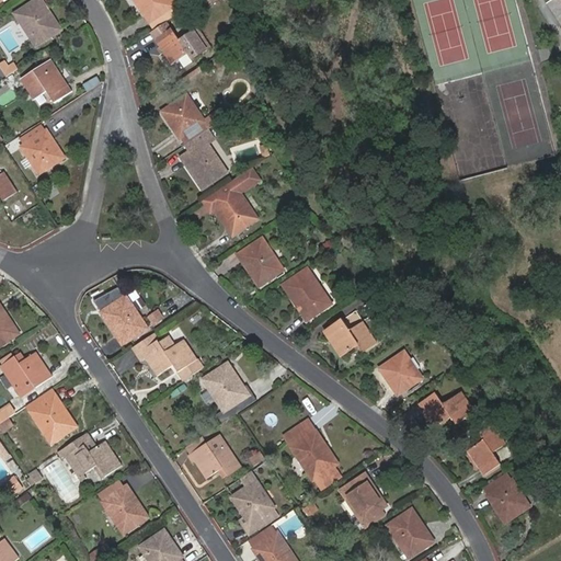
[(61,30),(43,0),(37,0),(16,14),(21,22),(23,20),(33,36),(31,37),(36,46),(61,30)]
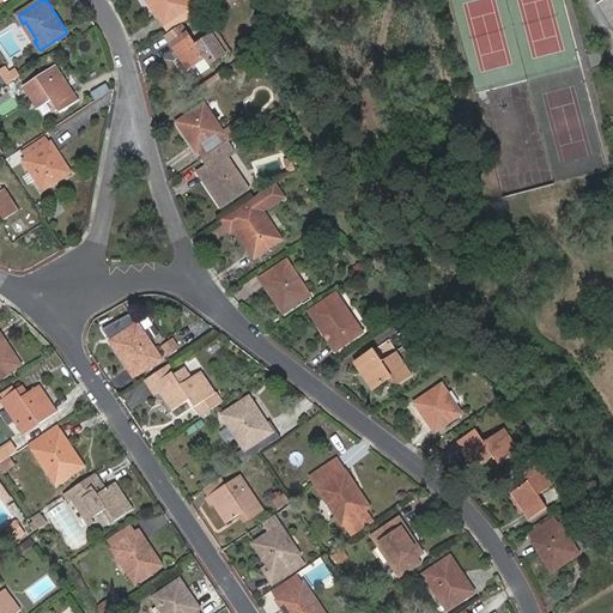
[(187,0),(149,0),(164,25),(192,6),(187,0)]
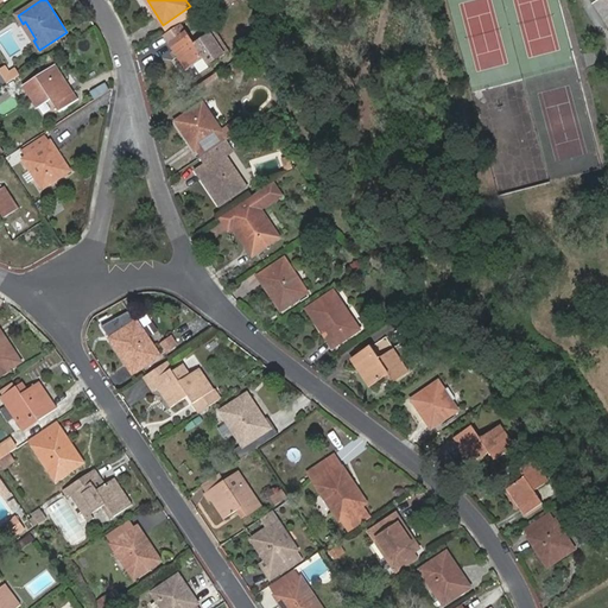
[(188,31),(170,43),(187,69),(204,57),(209,65),(229,51),(215,31),(195,43),(188,31)]
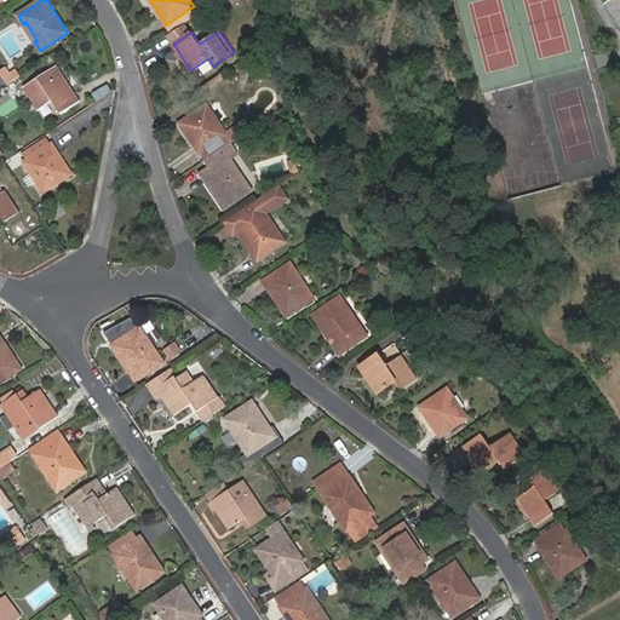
[(79,101),(57,65),(24,87),(39,109),(55,99),(62,112),(79,101)]
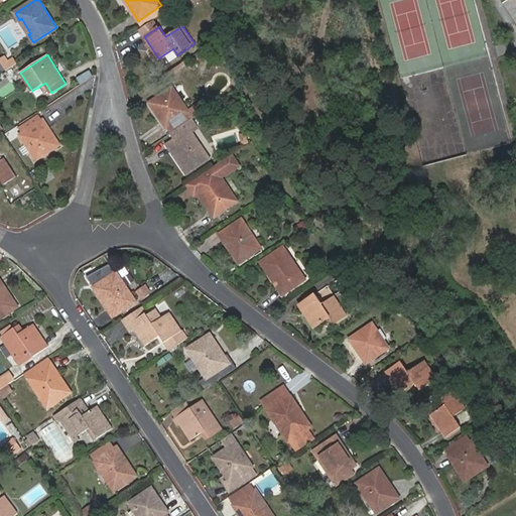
[(0,57),(0,60),(6,71),(17,63),(13,57),(8,60),(4,55),(0,57)]
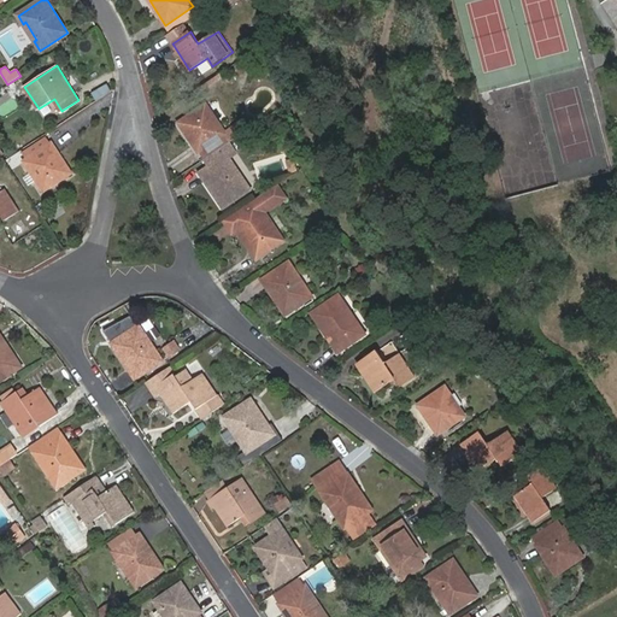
[(178,123),(199,153),(200,152),(216,141),(221,148),(230,142),(246,133),(240,124),(227,134),(222,127),(219,128),(211,115),(212,113),(206,104),(178,123)]
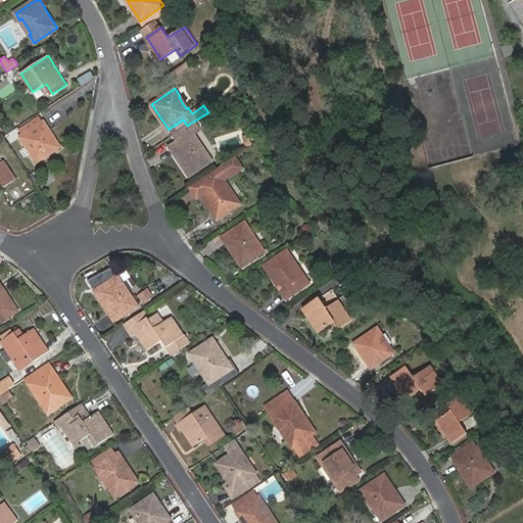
[(188,107),(180,96),(179,97),(186,108),(188,107)]
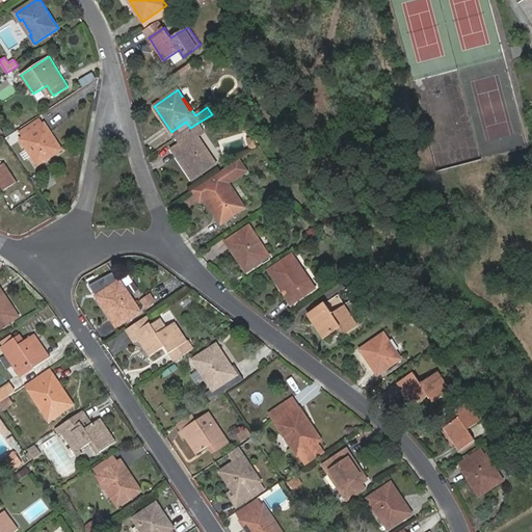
[(41,116),(17,132),(21,139),(45,124),(41,116)]
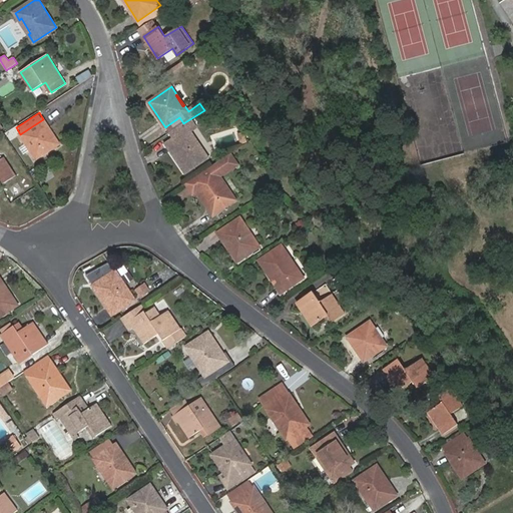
[(179,117),(166,126),(170,132),(183,123),(179,117)]
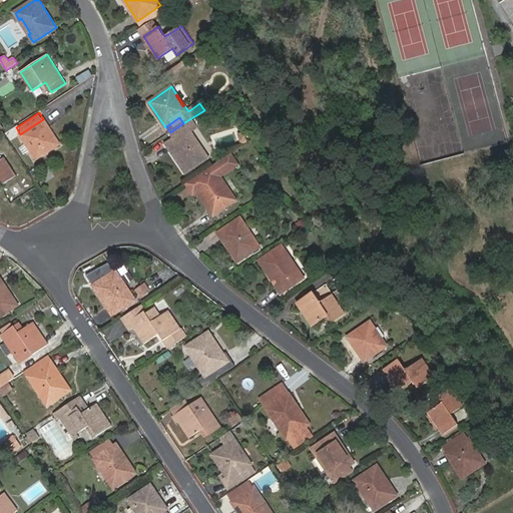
[(203,150),(200,151),(191,137),(194,135),(189,128),(195,124),(191,118),(183,123),(170,132),(174,138),(167,143),(186,172),(208,157),(203,150)]
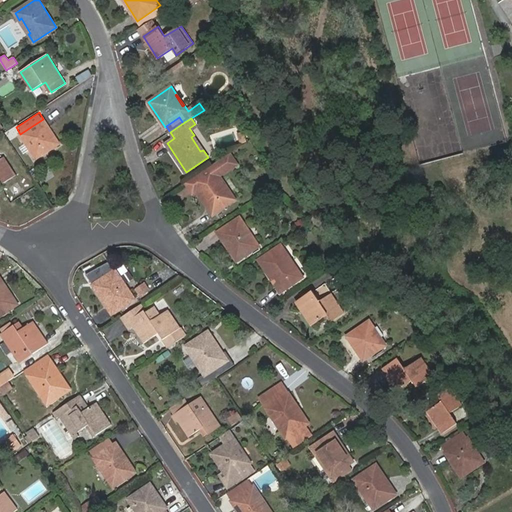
[(60,143),(43,119),(20,134),(25,142),(28,140),(33,150),(32,151),(37,159),(60,143)]
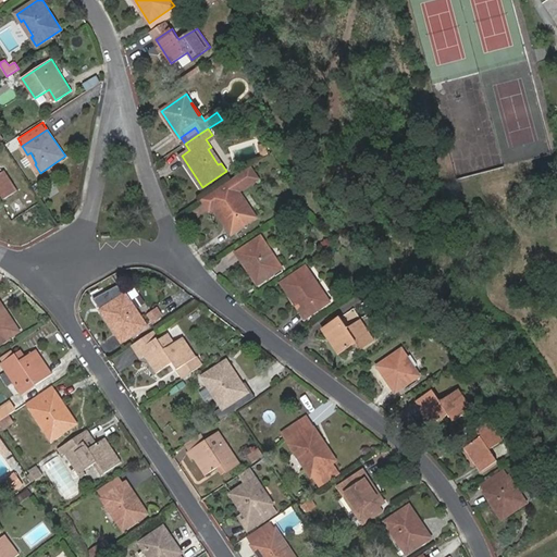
[(259,146),(261,155),(269,153),(265,144),(259,146)]
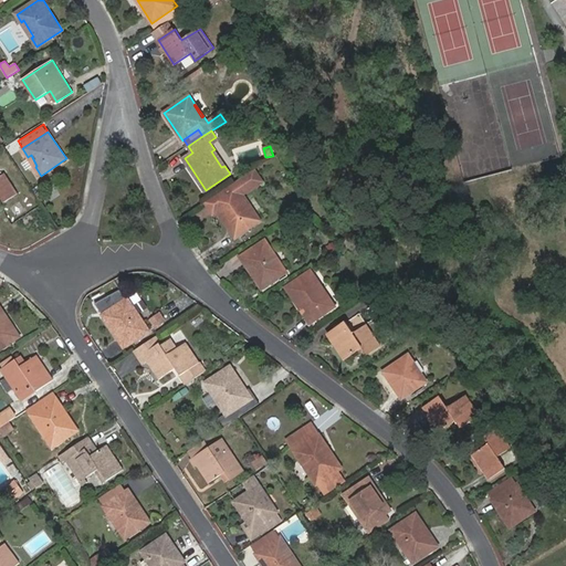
[(262,181),(257,171),(207,203),(213,213),(218,210),(234,237),(260,220),(254,211),(251,213),(245,202),(248,201),(243,194),(262,181)]
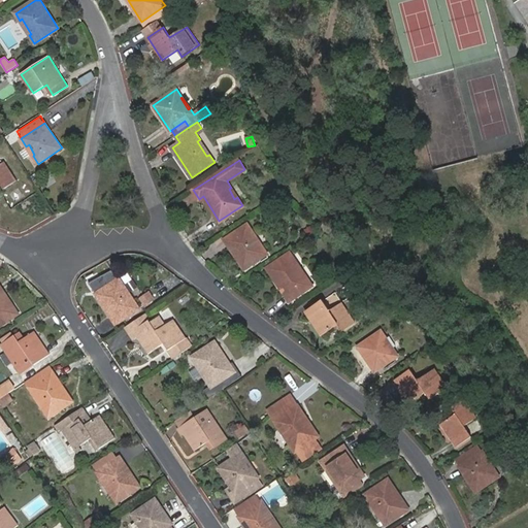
[(0,164),(0,182),(0,183),(4,189),(17,180),(4,162),(0,164)]
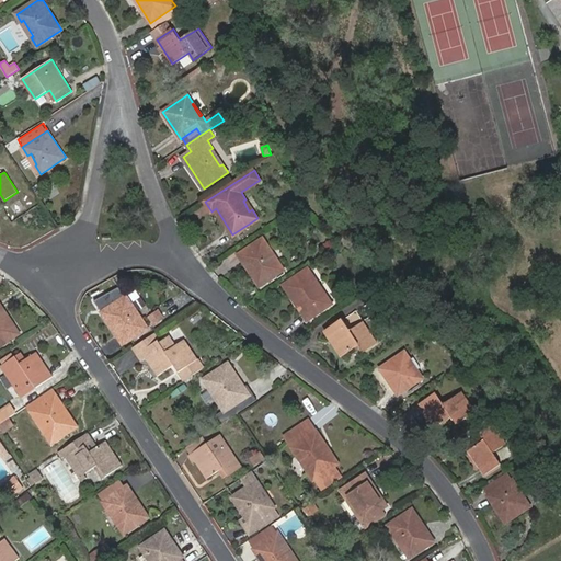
[(266,247),(268,245),(263,237),(238,253),(260,286),(285,270),(279,261),(276,262),(266,247)]
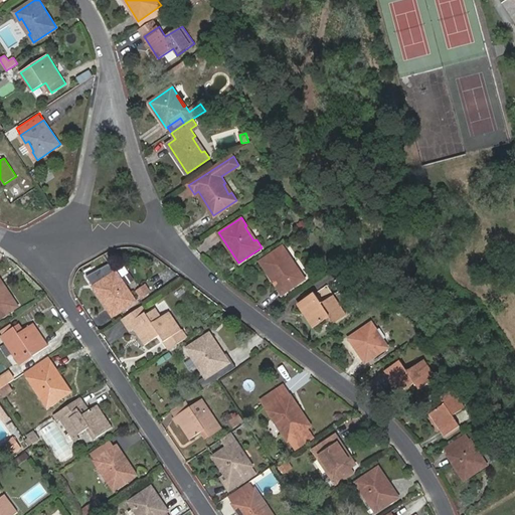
[(298,272),(292,263),(294,262),(284,245),(261,261),(282,294),(305,279),(300,271),(298,272)]
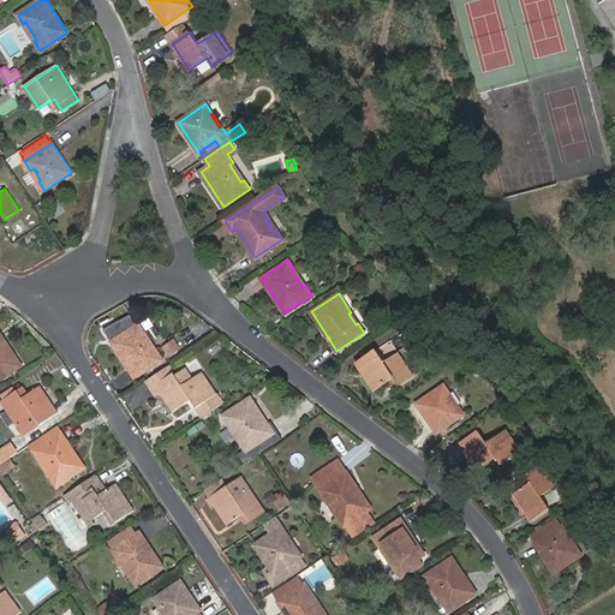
[(135,377),(162,359),(155,348),(153,351),(142,334),(144,332),(139,323),(112,341),(135,377)]
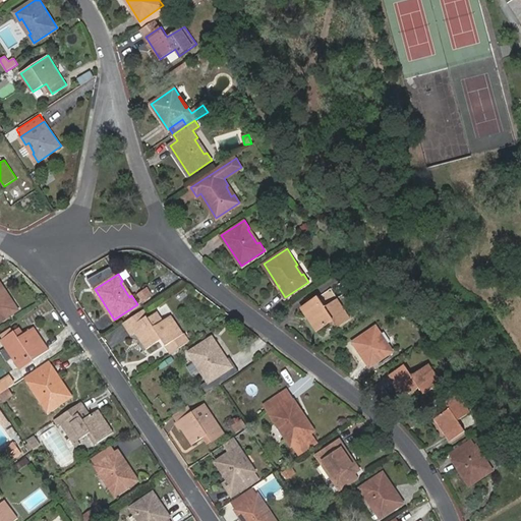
[(131,295),(122,281),(120,283),(129,297),(131,295)]
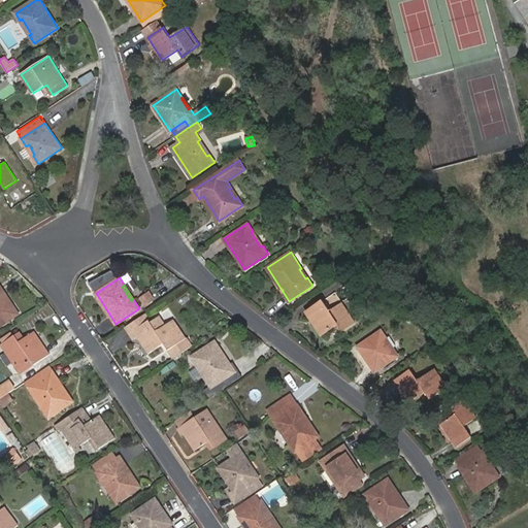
[(0,325),(19,314),(0,286),(0,325)]
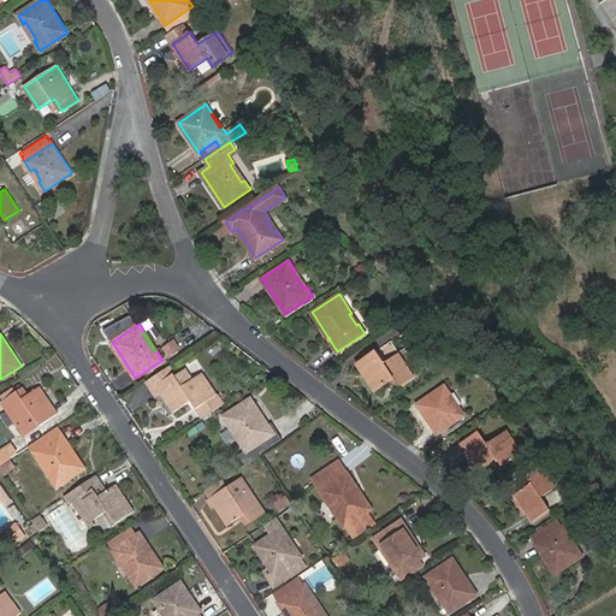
[(181,349),(175,339),(164,347),(170,355),(181,349)]
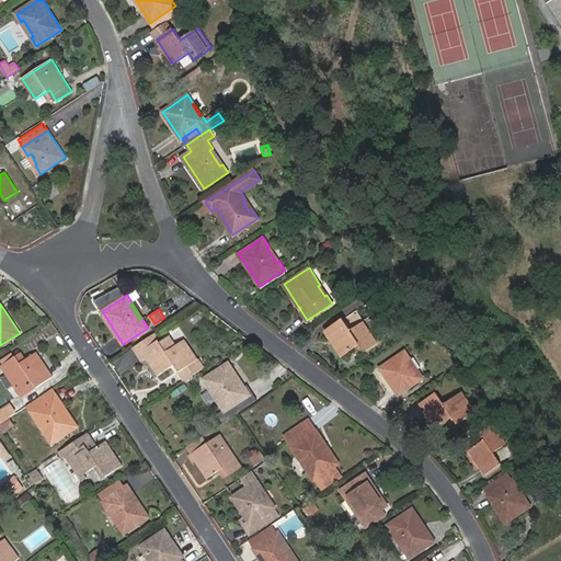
[(351,331),(343,320),(328,330),(343,354),(359,344),(364,351),(376,342),(364,322),(351,331)]
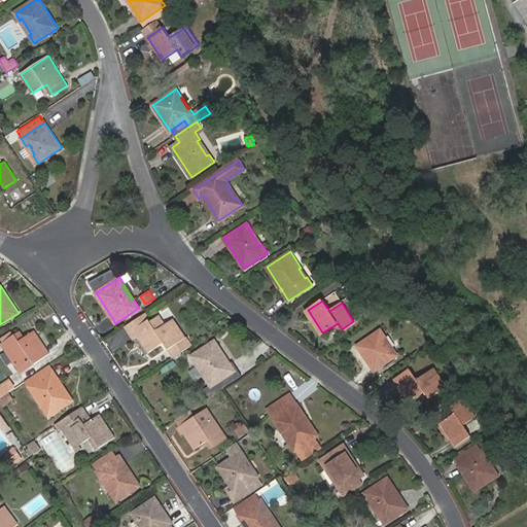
[(144,312),(126,325),(130,332),(149,319),(144,312)]
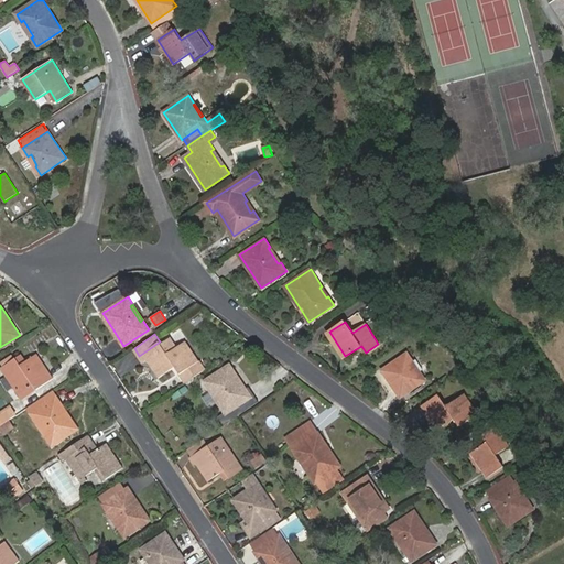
[(177,347),(172,337),(161,344),(167,354),(177,347)]
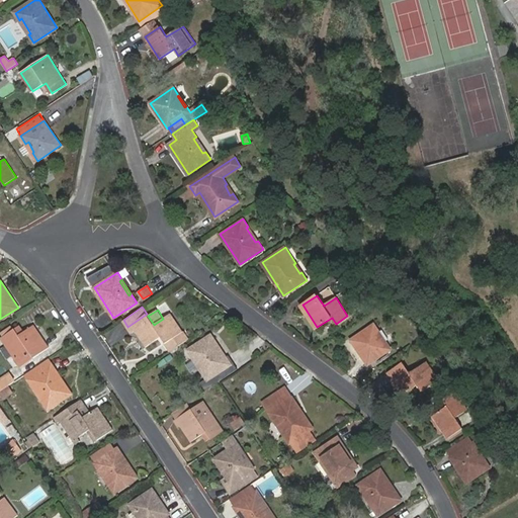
[(148,316),(147,314),(127,327),(132,333),(136,331),(146,346),(161,336),(165,343),(182,332),(171,314),(163,319),(154,325),(148,316)]
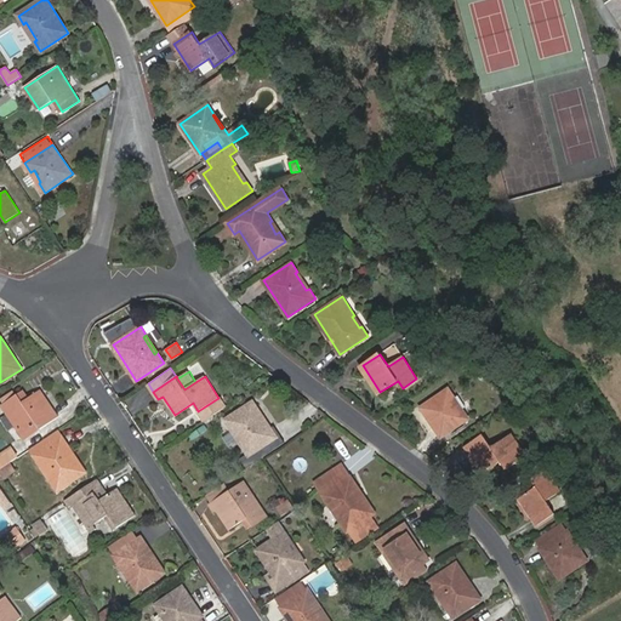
[(453,399),(454,397),(448,388),(420,406),(440,437),(468,419),(462,409),(460,410),(453,399)]
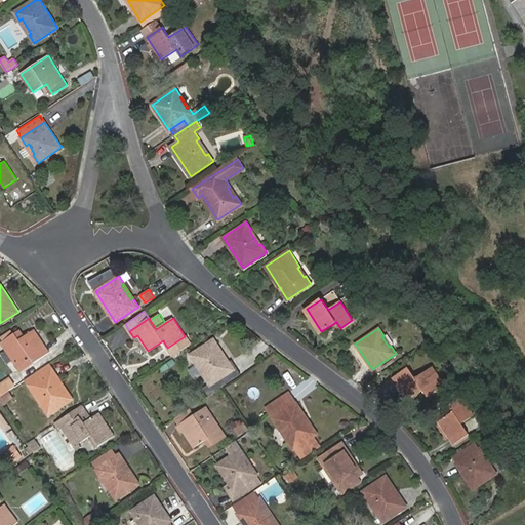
[(34,362),(48,353),(34,330),(23,337),(18,339),(14,332),(13,333),(11,330),(1,337),(3,340),(2,341),(21,368),(33,360),(34,362)]
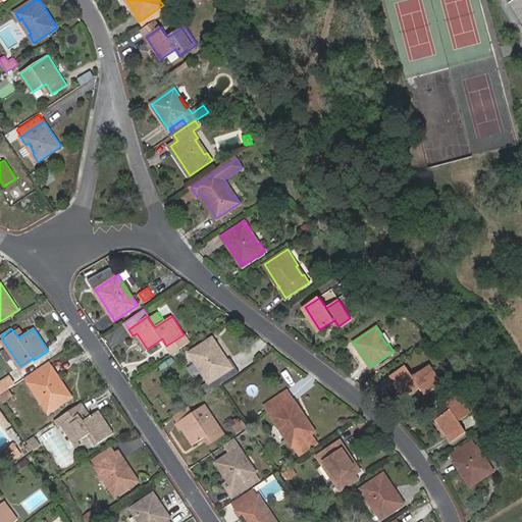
[(209,383),(231,367),(212,337),(189,353),(195,361),(197,359),(206,373),(204,375),(209,383)]
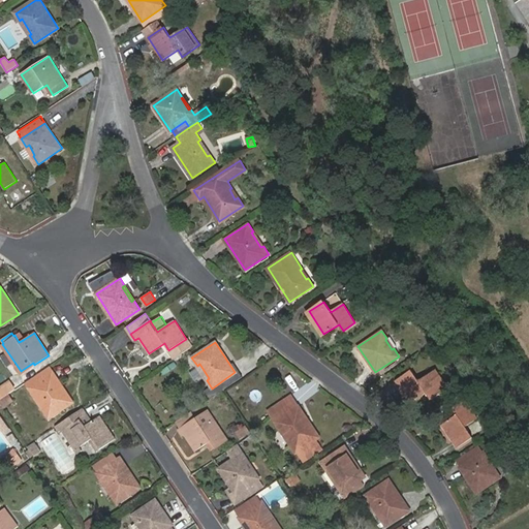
[(197,366),(207,380),(209,378),(199,364),(197,366)]
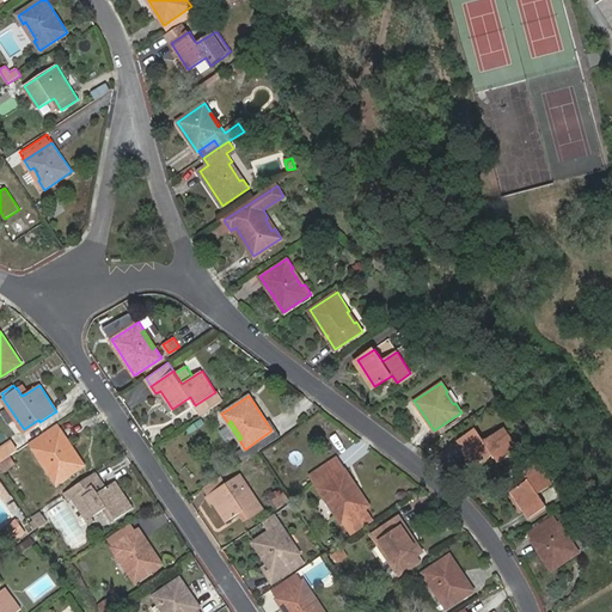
[(56,484),(84,465),(57,424),(29,442),(40,458),(42,456),(53,472),(50,473),(56,484)]
